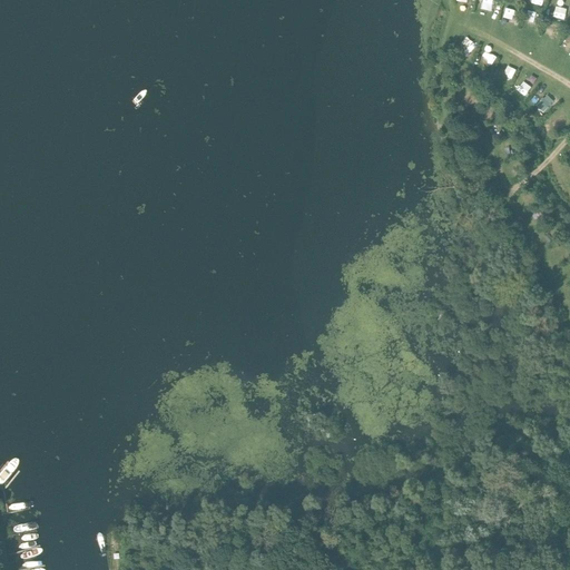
[(497,0),(485,0),(483,8),(494,10),(497,0)]
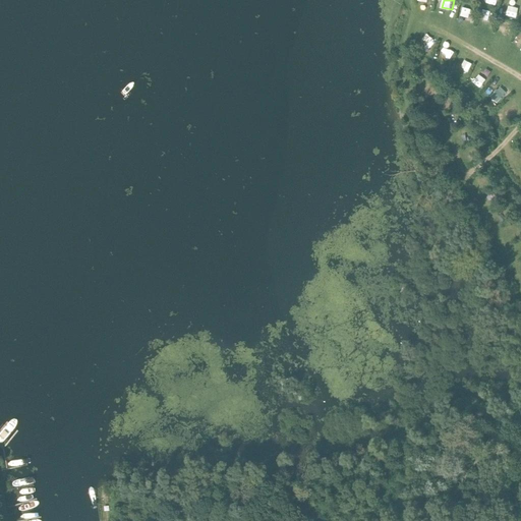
[(518,17),(520,7),(510,4),(507,14),(518,17)]
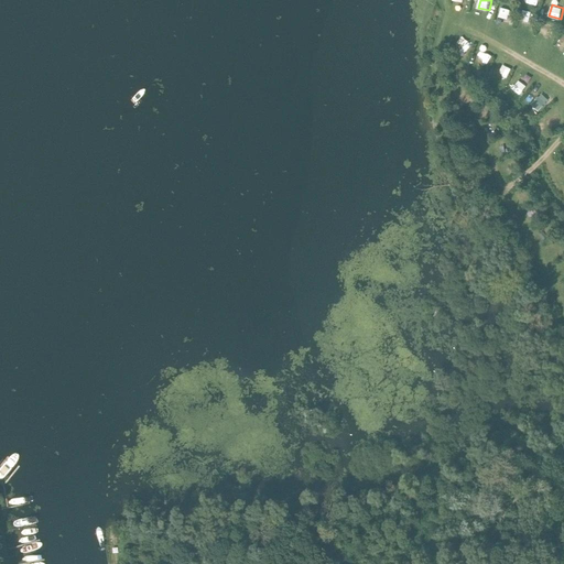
[(503,22),(513,23),(516,10),(505,9),(503,22)]
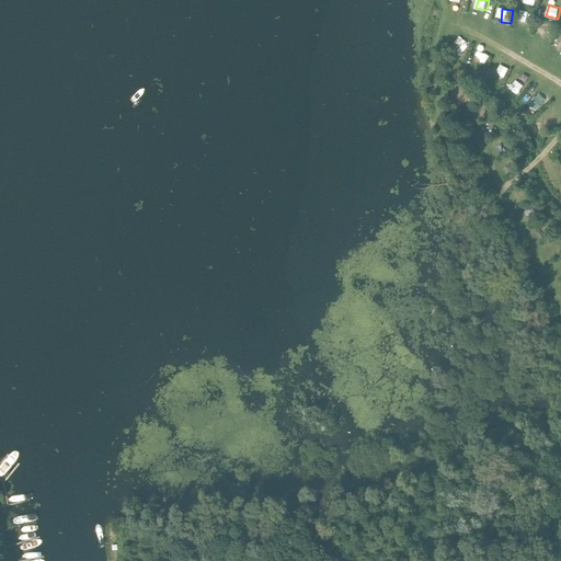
[(524,18),(522,30),(530,32),(533,20),(524,18)]
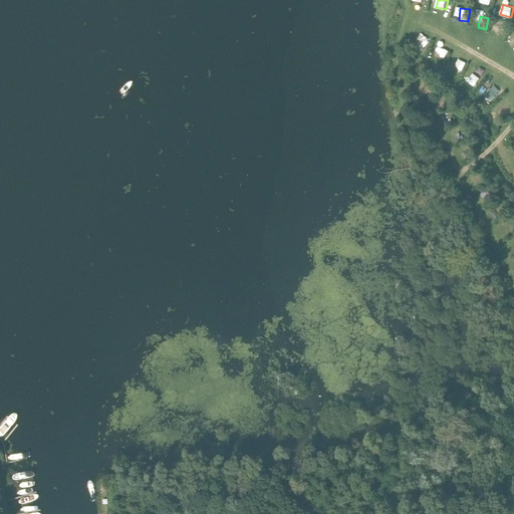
[(505,36),(506,26),(497,24),(496,35),(505,36)]
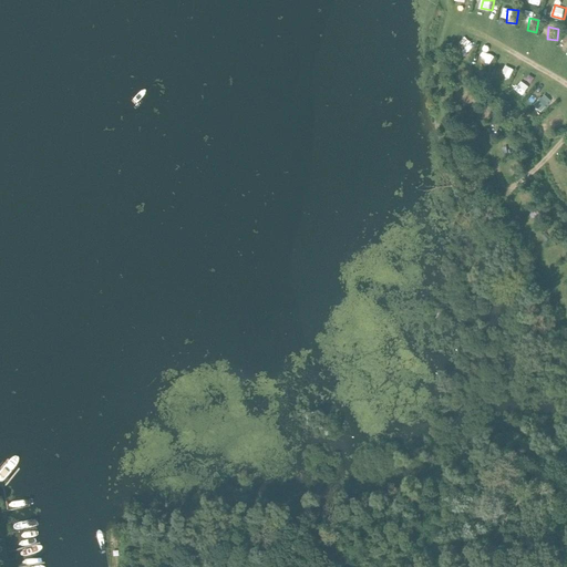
[(481,62),(490,66),(495,55),(485,51),(481,62)]
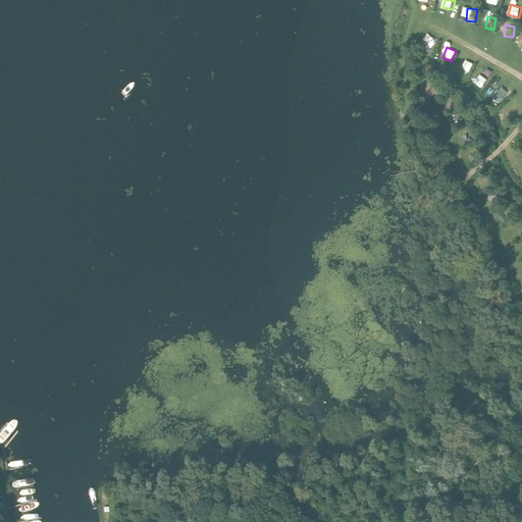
[(463,60),(459,68),(469,72),(472,64),(463,60)]
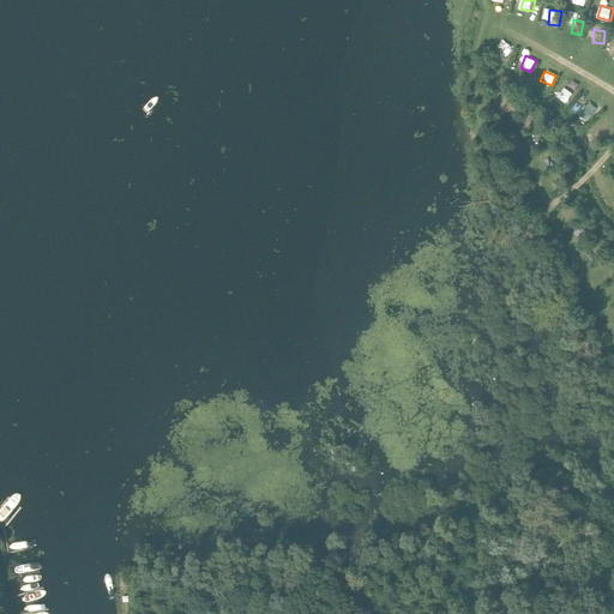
[(594,100),(587,109),(595,116),(603,107),(594,100)]
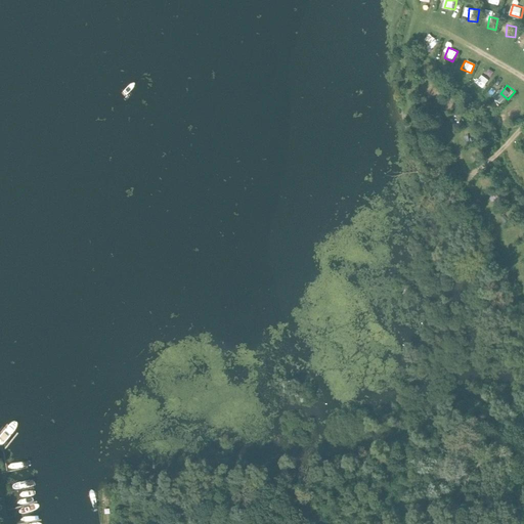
[(515,118),(523,116),(523,106),(523,104),(513,106),(515,118)]
